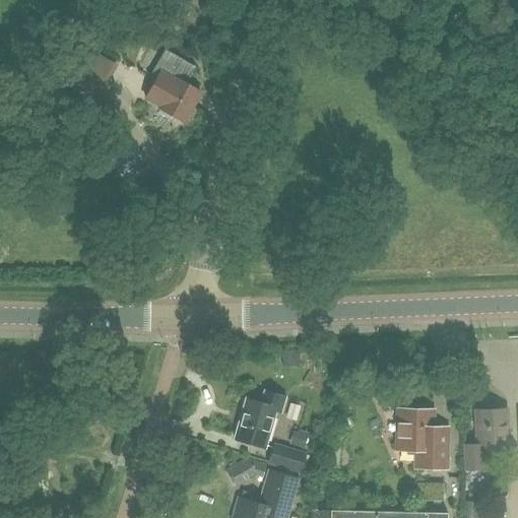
[(110,75),(115,66),(117,63),(102,54),(94,65),(94,66),(110,75)]
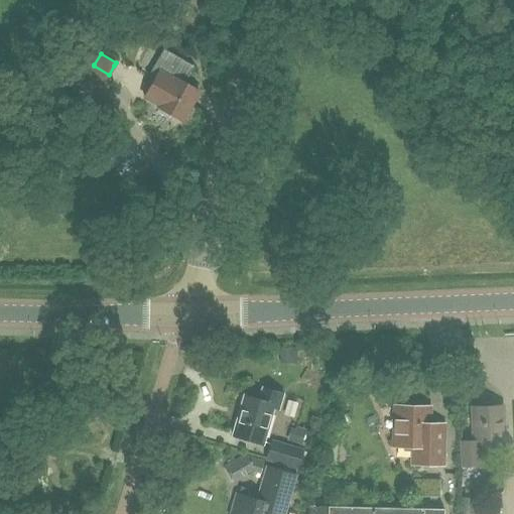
[(94,66),(94,65),(85,59),(74,79),(83,84),(94,66)]
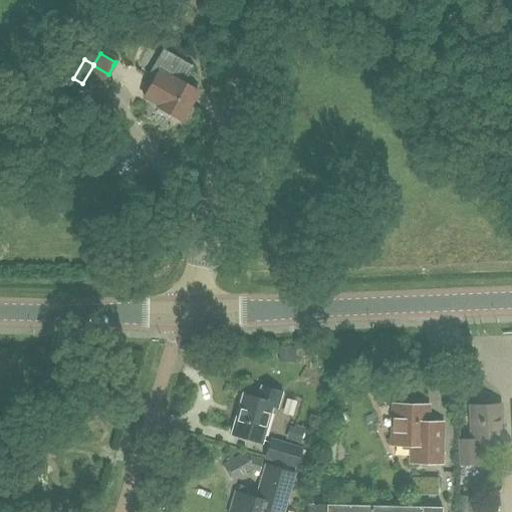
[(184,117),(199,90),(176,77),(161,104),(184,117)]
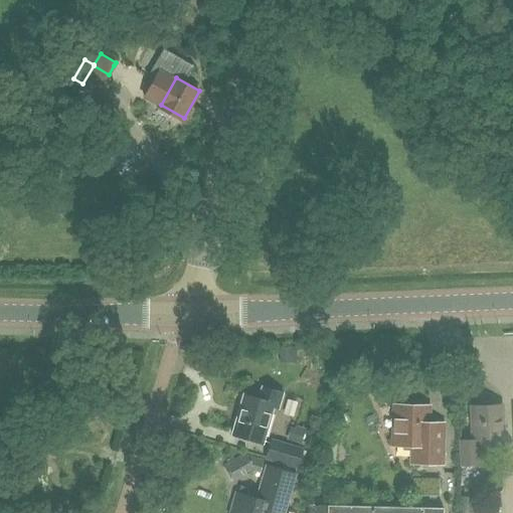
[(299,360),(299,345),(283,345),(283,360),(299,360)]
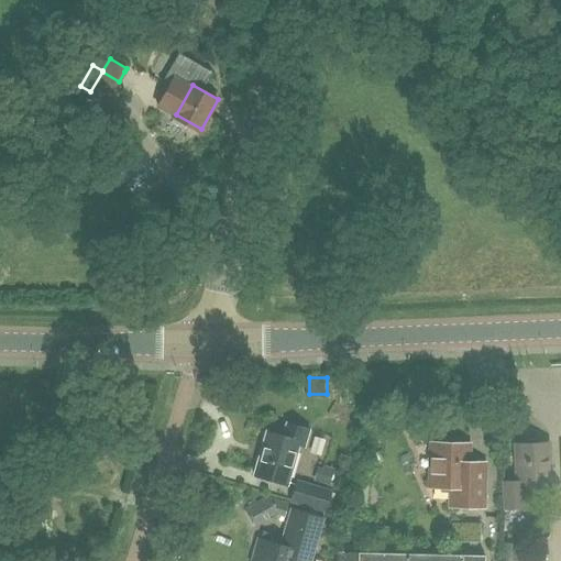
[(305,446),(310,429),(288,422),(285,436),(267,430),(255,473),(287,483),(299,443),(305,446)]
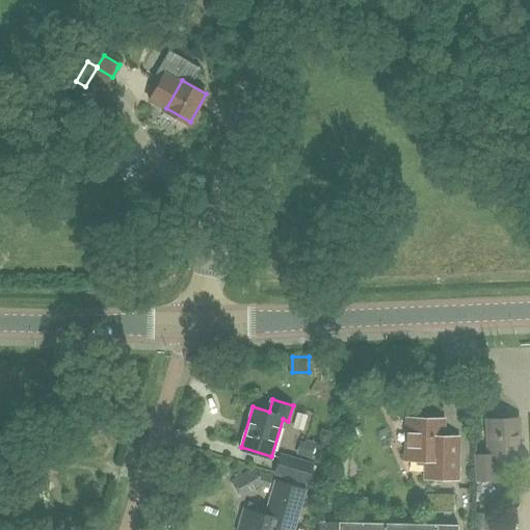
[(457,477),(458,451),(444,450),(444,418),(408,417),(407,458),(427,458),(426,477),(457,477)]
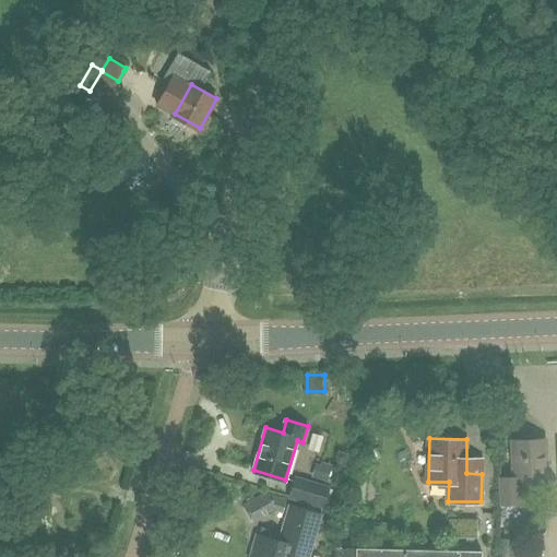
[(504,504),(523,502),(522,486),(549,485),(547,438),(513,440),(516,476),(502,477),(504,504)]
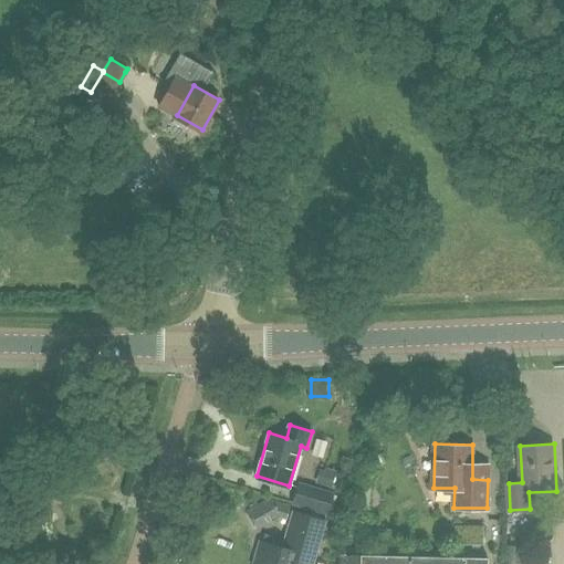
[(317,481),(334,486),(337,473),(338,470),(327,467),(326,470),(322,469),(317,481)]
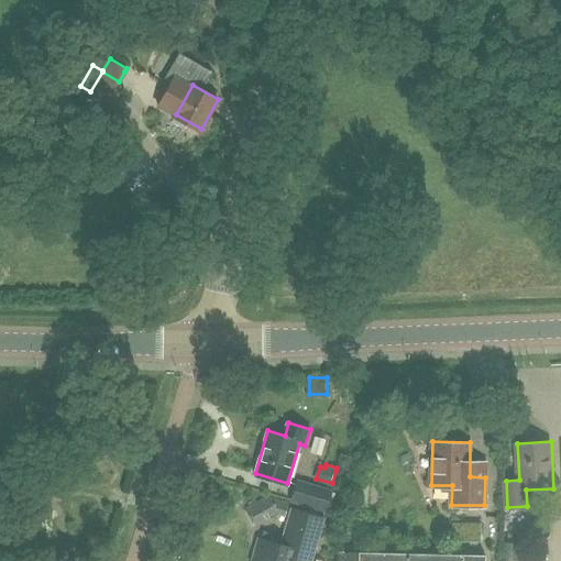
[(328,512),(334,488),(298,477),(293,501),(328,512)]
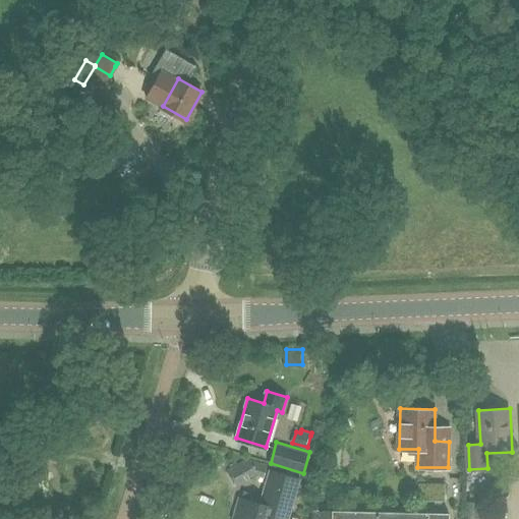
[(266,477),(269,463),(251,459),(253,476),(266,477)]
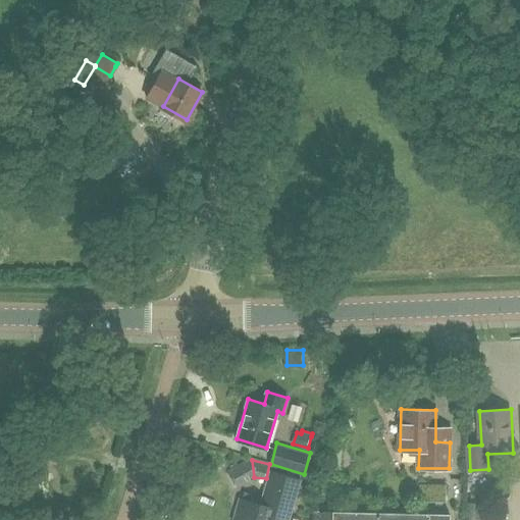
[(274,519),(288,519),(296,495),(301,478),(270,470),(260,504),(241,498),(236,513),(240,514),(238,519),(271,519),(274,519)]
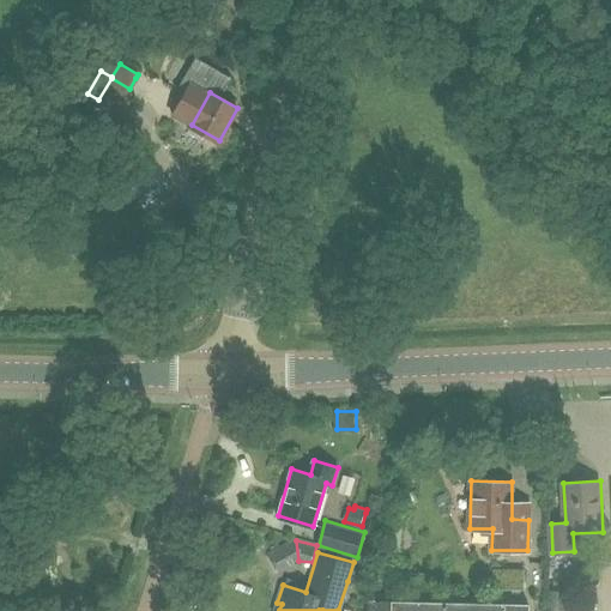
[(568,590),(551,588),(550,610),(568,610),(568,590)]
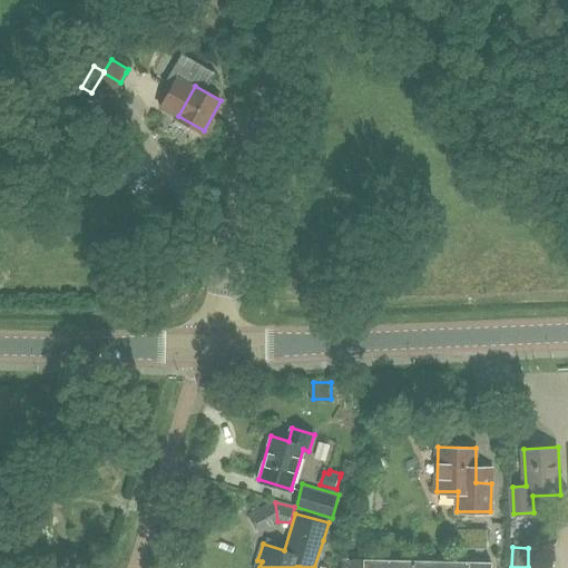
[(0,565),(15,567),(17,567),(19,557),(0,552),(0,565)]
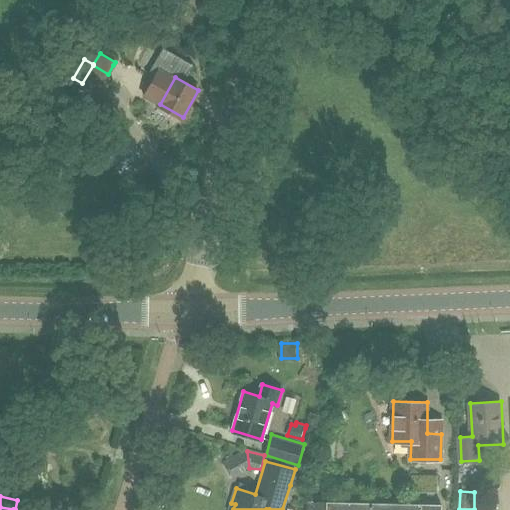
[(309,501),(308,509),(440,509),(440,504),(329,502),(309,501)]
